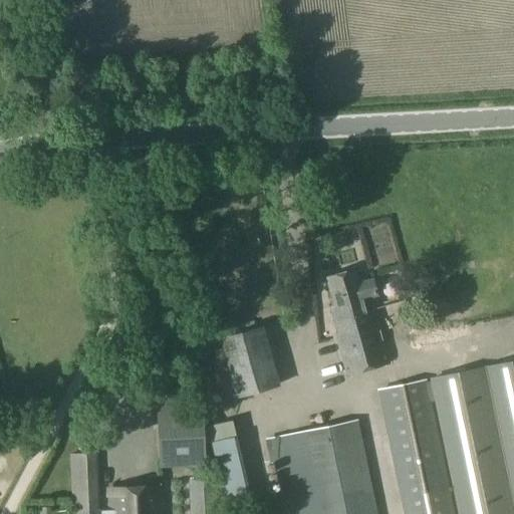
[(372,309),(371,310),(368,298),(375,296),(370,279),(358,283),(354,268),(324,277),(330,297),(326,298),(329,307),(326,308),(346,375),(389,362),(372,309)]
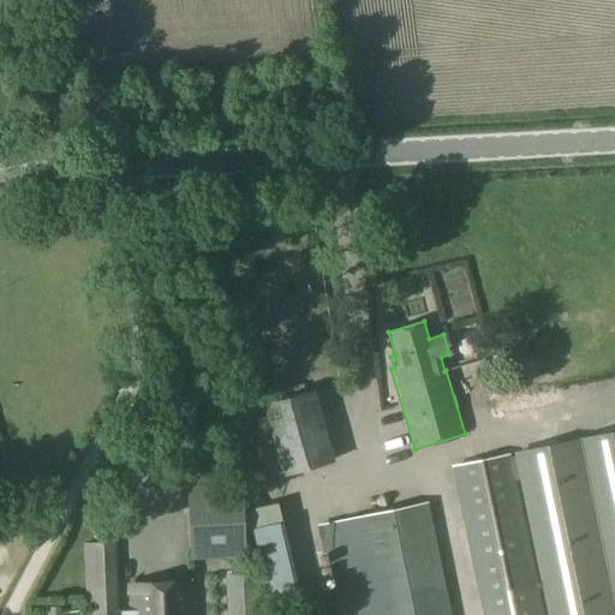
[(503,402),(532,395),(529,380),(500,387),(503,402)]
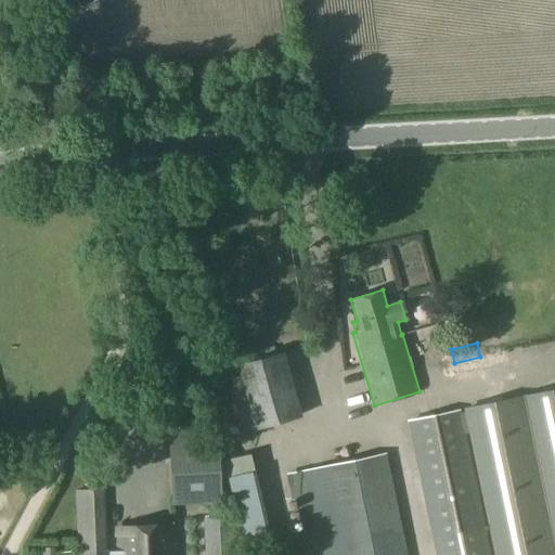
[(255,429),(301,416),(284,352),(236,365),(255,429)]
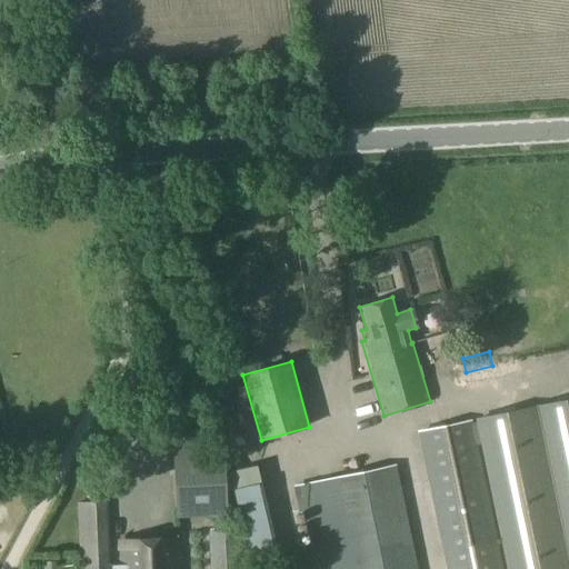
[(568,568),(568,399),(476,418),(506,568),(568,568)]
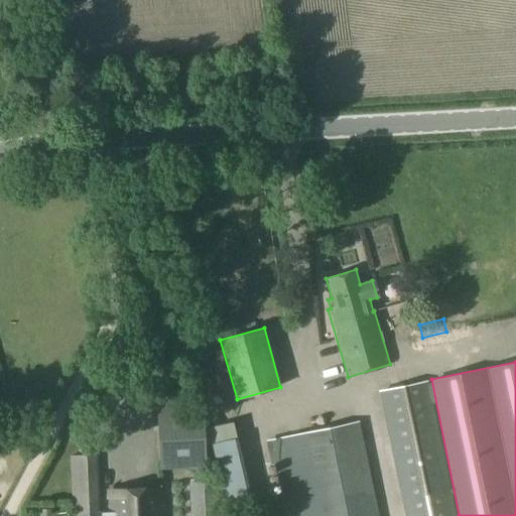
[(404,515),(456,515),(427,380),(379,390),(404,515)]
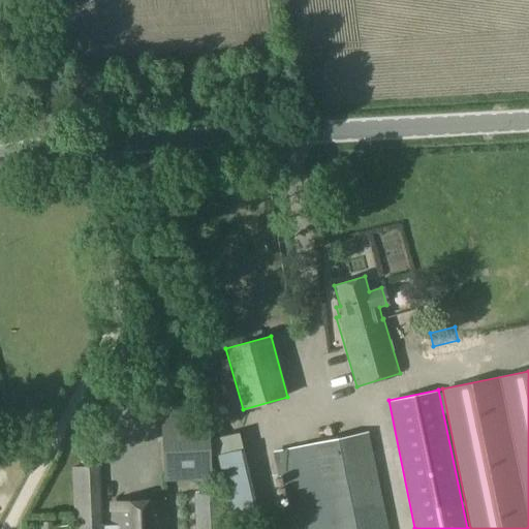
[(163,478),(211,476),(208,413),(207,409),(158,411),(163,478)]
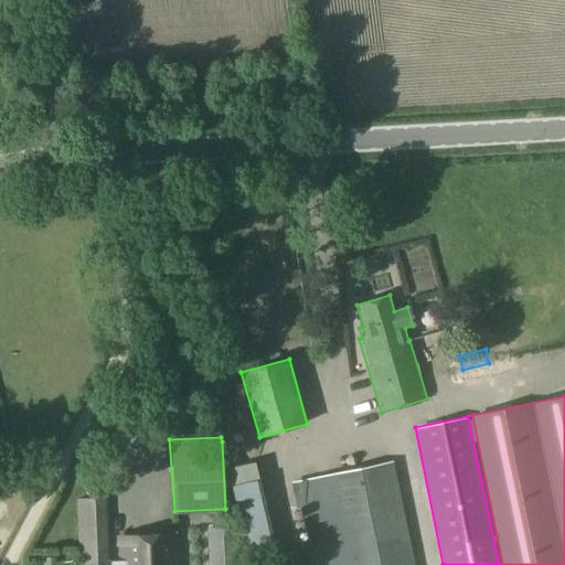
[(412,564),(391,462),(295,482),(311,564),(412,564)]
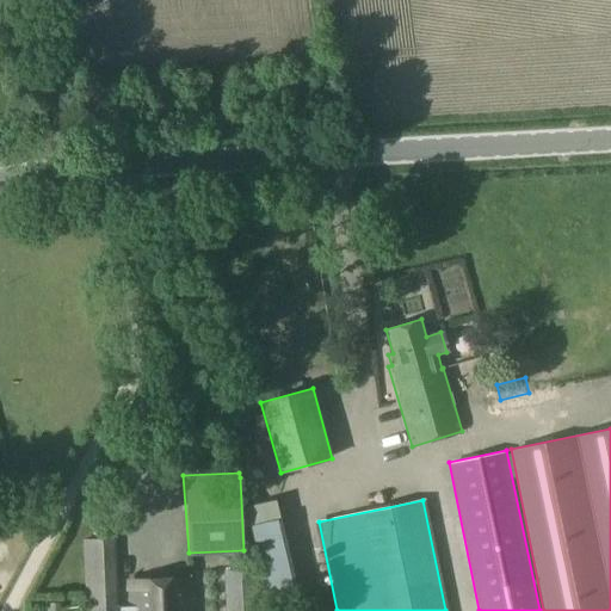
[(84,599),(116,597),(113,539),(81,541),(84,599)]
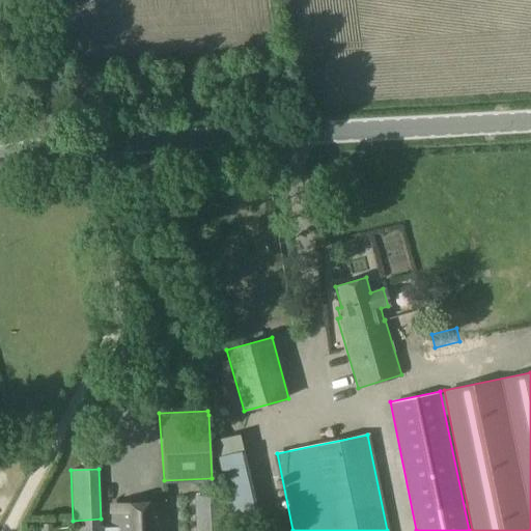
[(224,530),(224,528),(223,495),(194,495),(195,530),(224,530)]
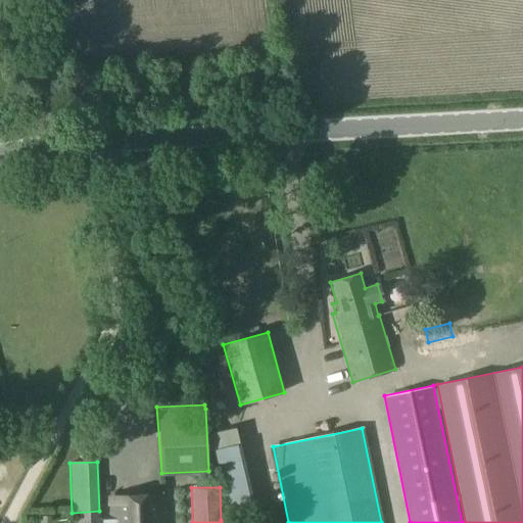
[(164,522),(164,495),(108,497),(108,505),(110,505),(110,519),(116,519),(115,522),(164,522)]
